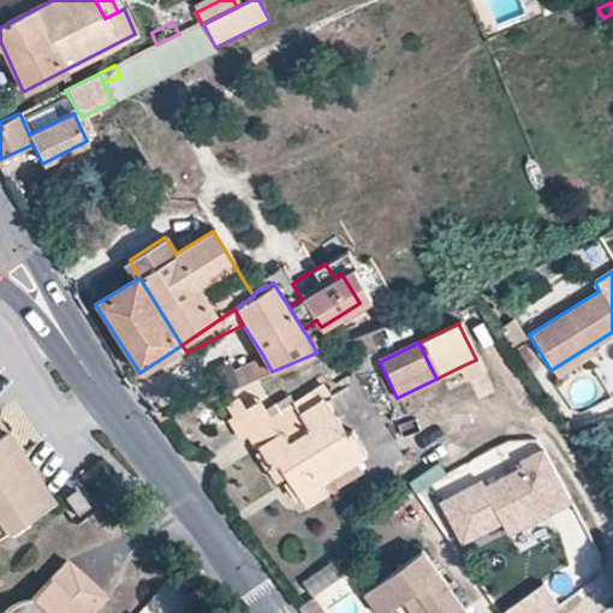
[(189,356),(188,352),(182,345),(160,359),(168,369),(189,356)]
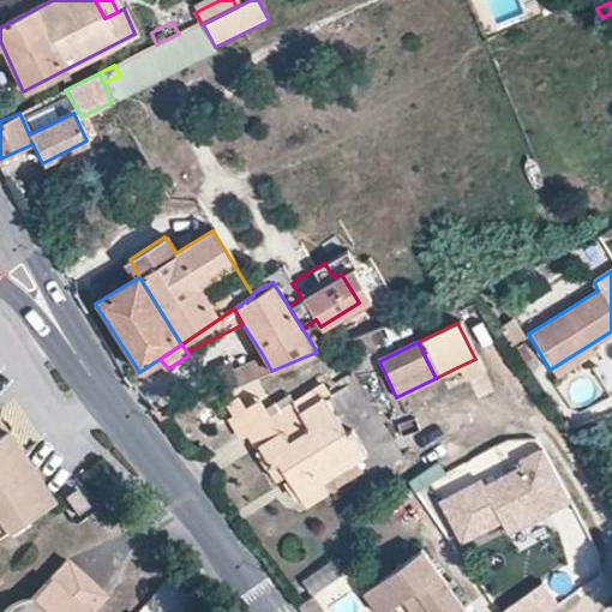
[(271,371),(263,355),(229,370),(235,387),(271,371)]
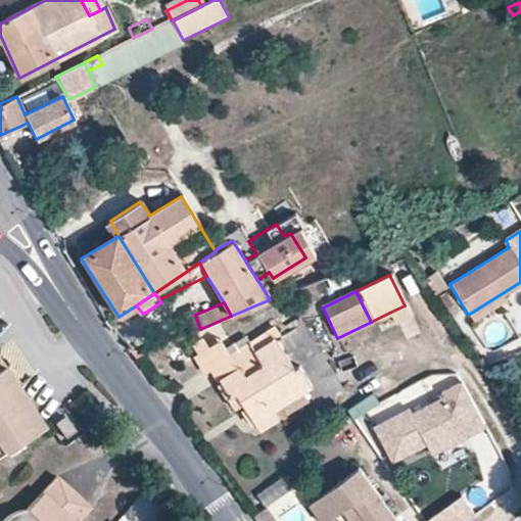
[(405,305),(389,313),(393,323),(411,315),(405,305)]
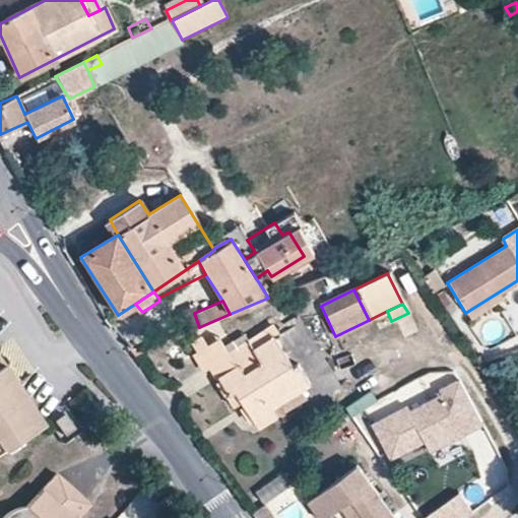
[(271,323),(245,340),(252,350),(271,338),(289,367),(296,363),(271,323)]
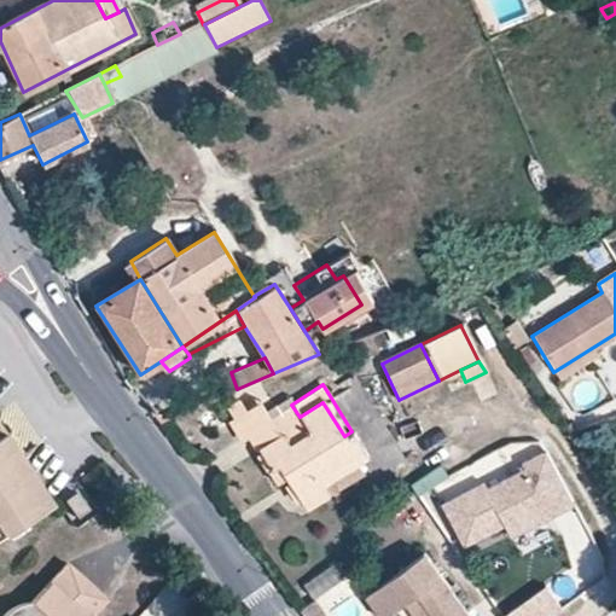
[(366,453),(352,431),(344,436),(323,402),(300,417),(291,405),(268,419),(280,437),(260,451),(272,470),(278,466),(304,509),(327,493),(320,482),(354,460),(366,453)]
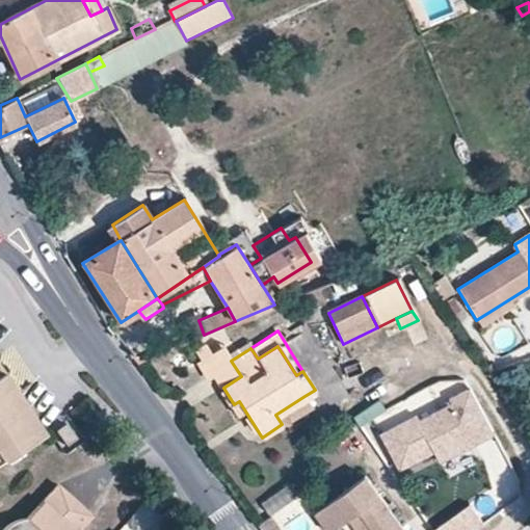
[(214,371),(223,388),(241,376),(231,361),(214,371)]
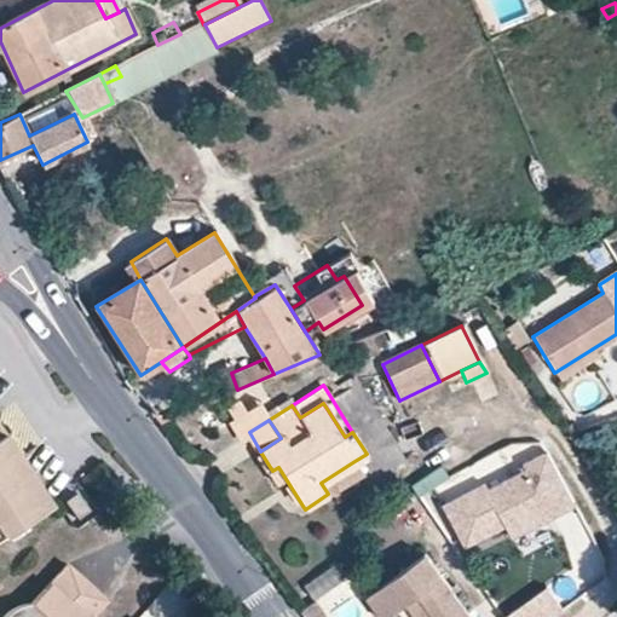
[(0,453),(39,517),(46,513),(0,437),(0,453)]
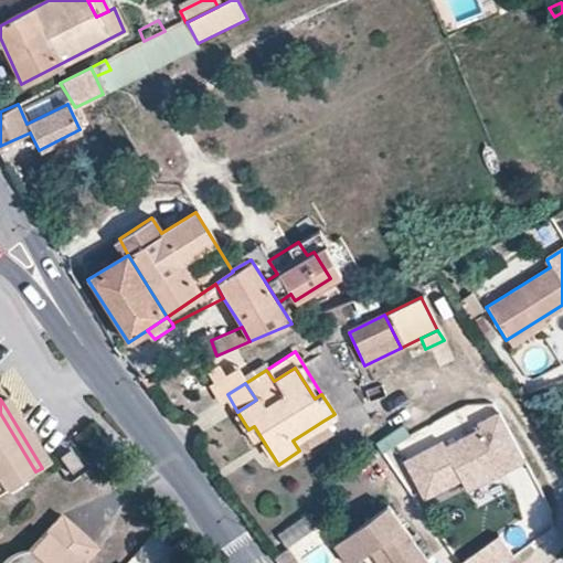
[(0,494),(35,471),(0,413),(0,494)]
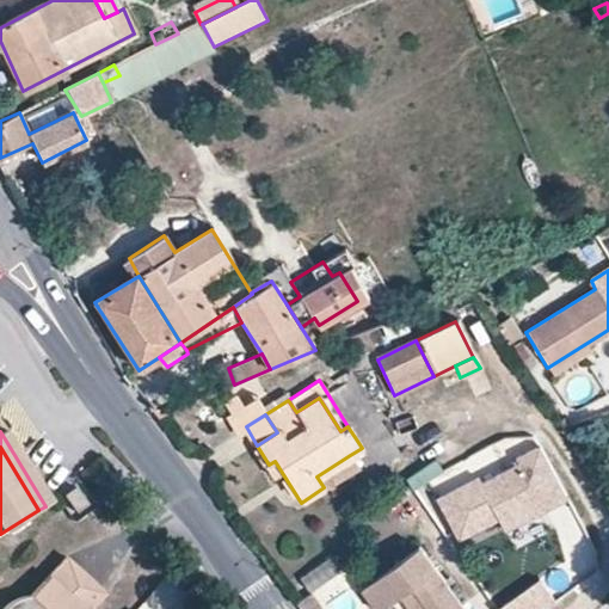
[(479,481),(437,503),(459,543),(498,523),(492,511),(514,500),(526,524),(547,514),(534,490),(555,479),(541,450),(517,462),(520,467),(481,486),(479,481)]
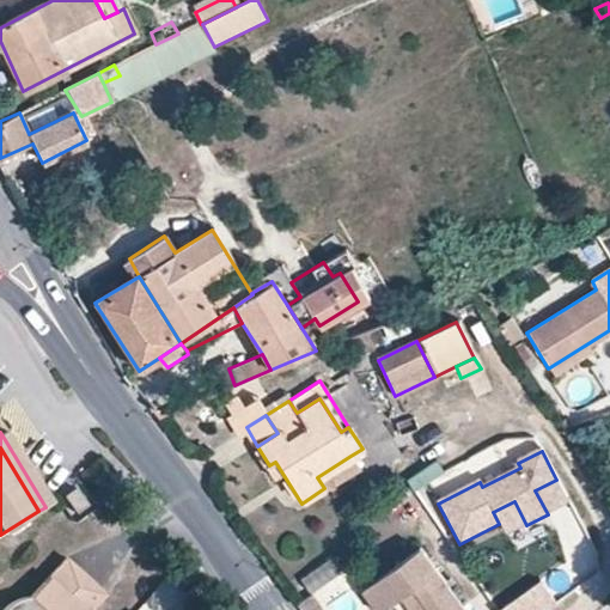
[(358,469),(351,456),(317,477),(324,488),(358,469)]
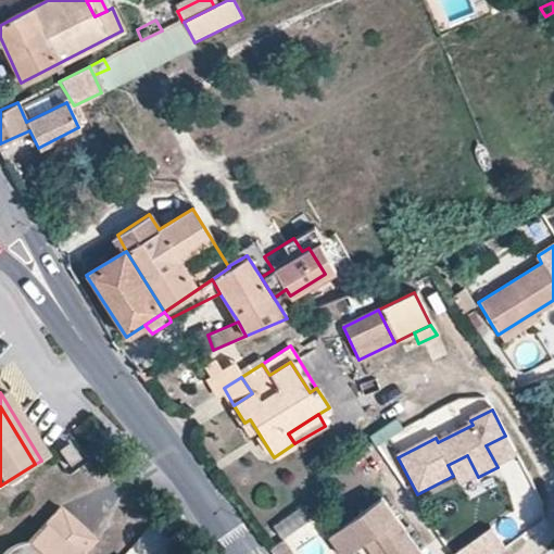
[(486,445),(498,467),(516,457),(505,436),(486,445)]
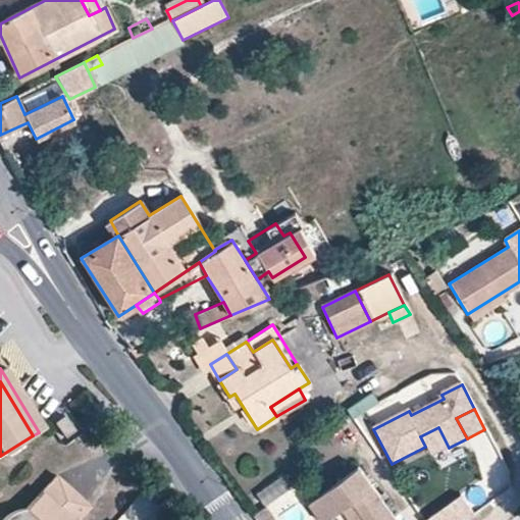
[(430,457),(449,448),(438,427),(420,436),(425,447),(430,457)]
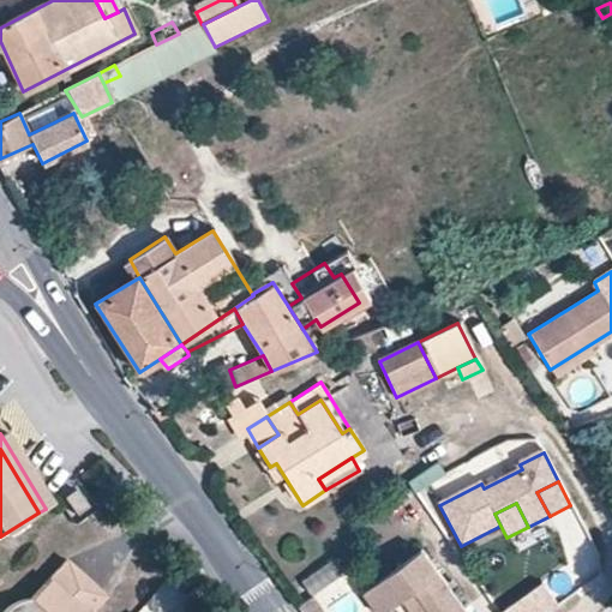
[(390,611),(399,605),(414,593),(427,611),(463,611),(420,553),(364,597),(375,611),(390,611)]
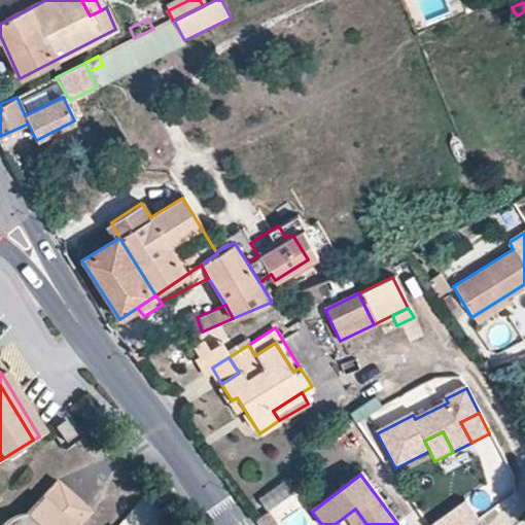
[(39,498),(24,517),(33,524),(78,524),(88,515),(53,483),(38,497),(39,498)]
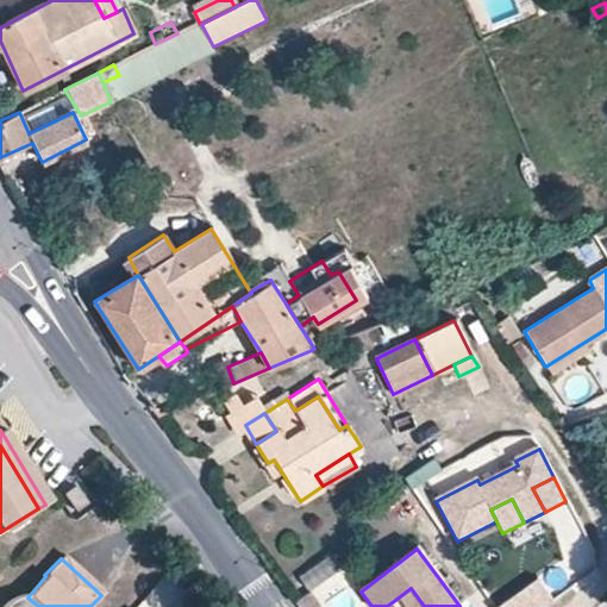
[(308,592),(338,575),(330,559),(299,577),(308,592)]
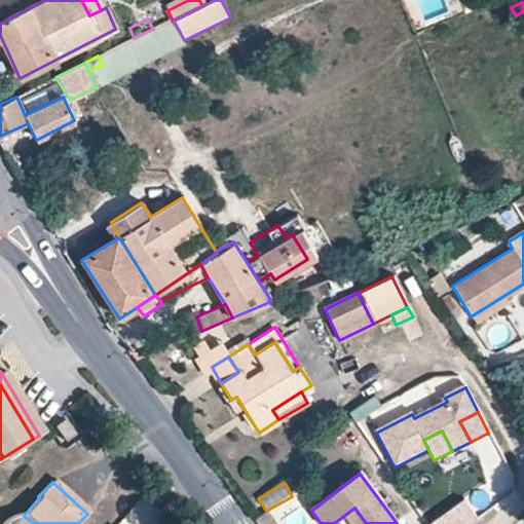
[(466,500),(435,523),(475,523),(481,519),(466,500)]
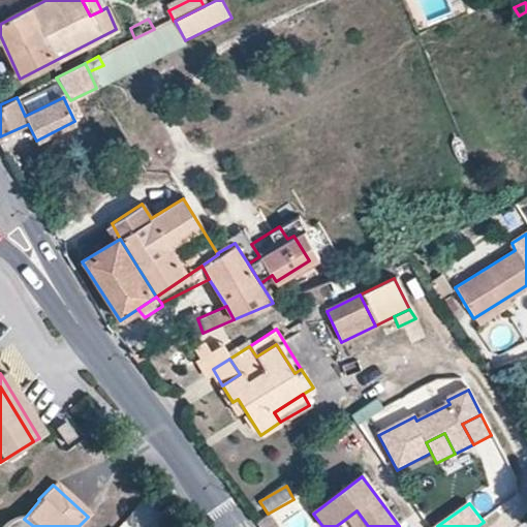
[(368,526),(357,510),(343,521),(347,526),(368,526)]
